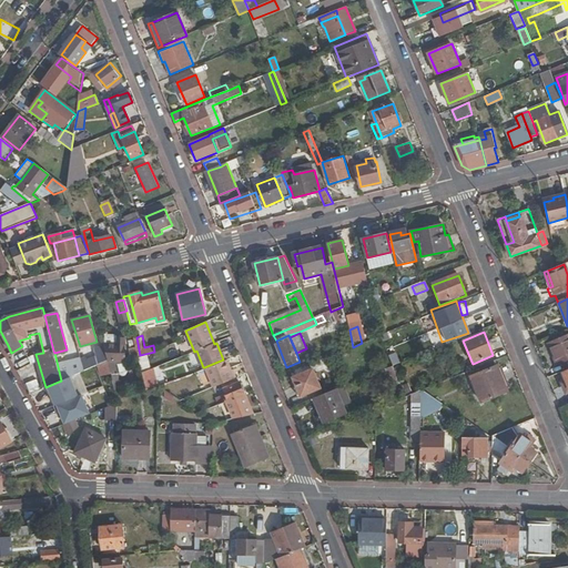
[(555,365),(567,359),(567,335),(547,345),(555,365)]
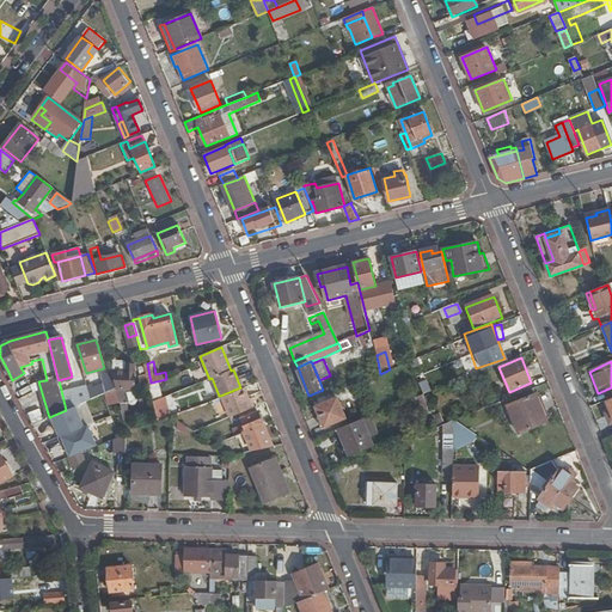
[(116,389),(123,389),(136,389),(134,363),(126,363),(126,372),(112,373),(112,374),(116,389)]
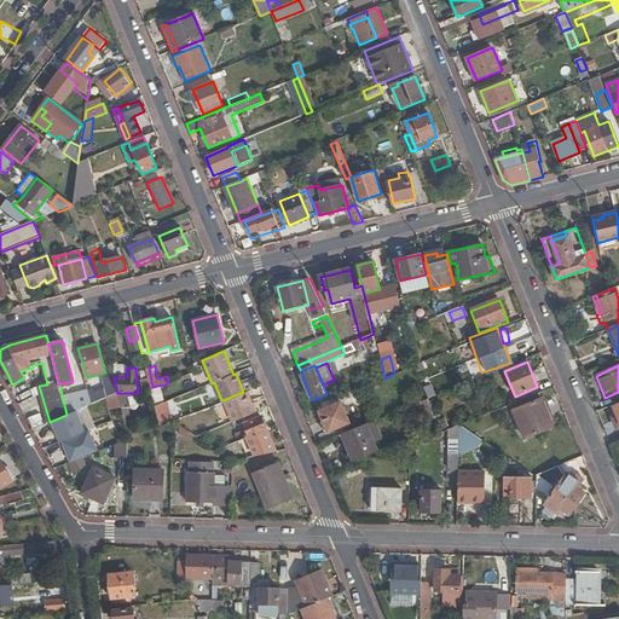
[(109,397),(117,393),(114,379),(105,381),(108,389),(109,397)]
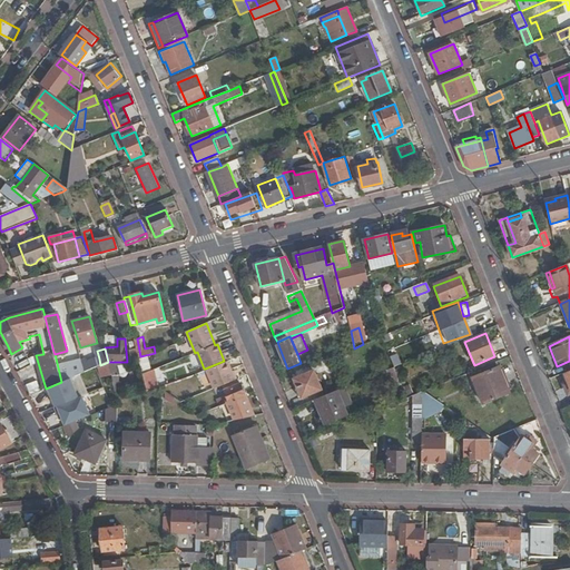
[(57,363),(61,382),(86,372),(84,364),(81,357),(57,363)]
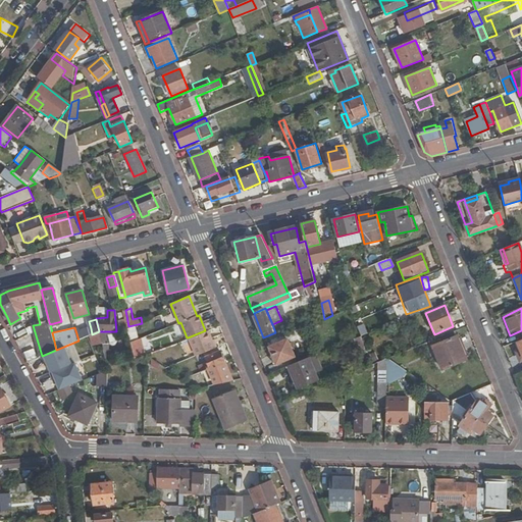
[(126,330),(135,360),(141,357),(134,327),(126,330)]
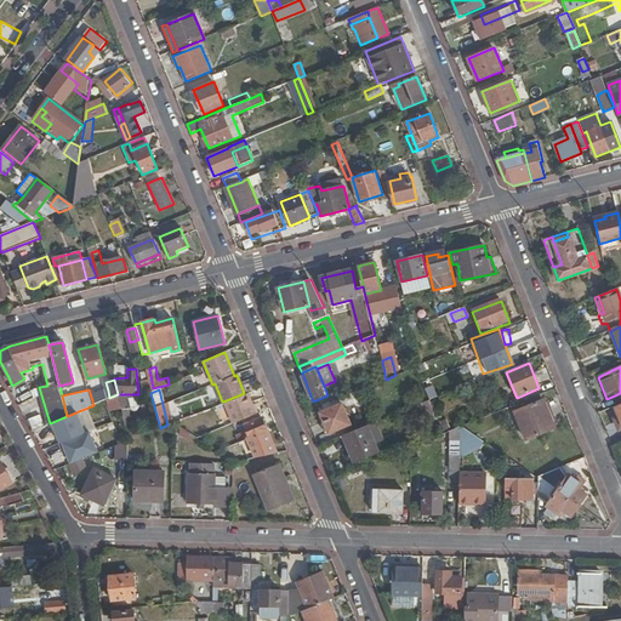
[(91,397),(93,405),(104,400),(109,398),(108,391),(91,397)]
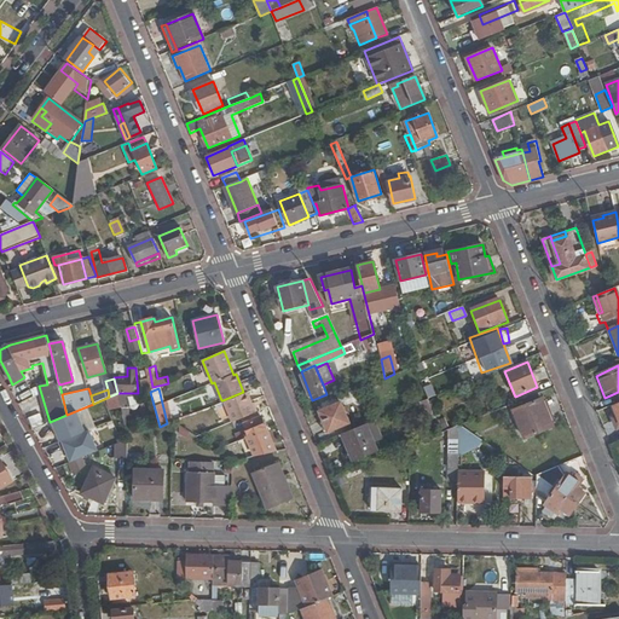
[(359,395),(357,389),(318,405),(320,411),(341,403),(359,395)]
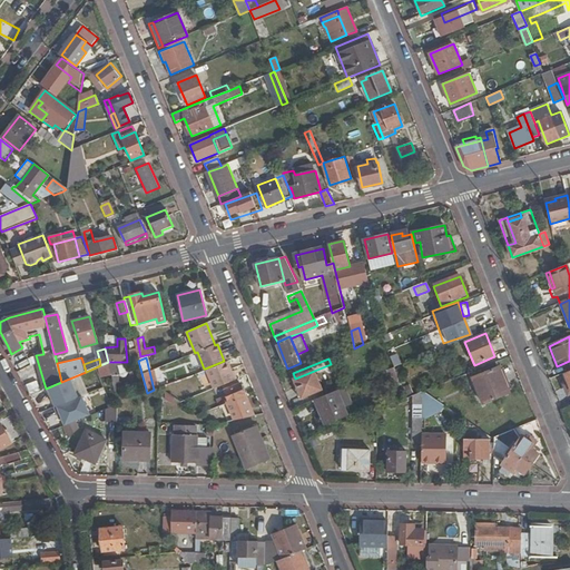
[(205,369),(214,389),(223,385),(235,381),(226,360),(224,361),(205,369)]
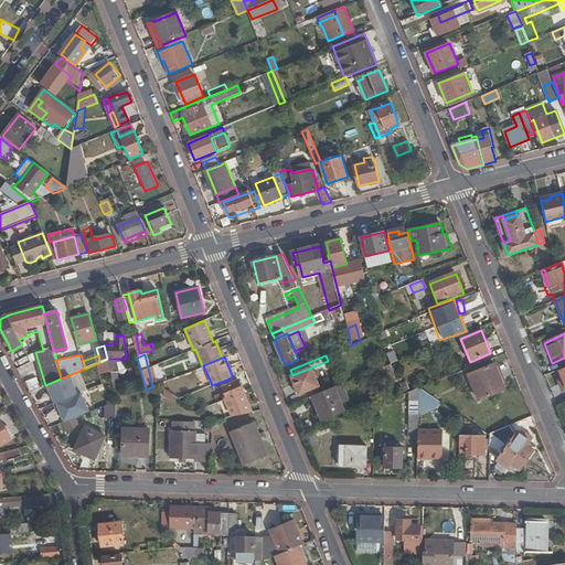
[(98,373),(110,370),(107,359),(99,362),(95,364),(98,373)]
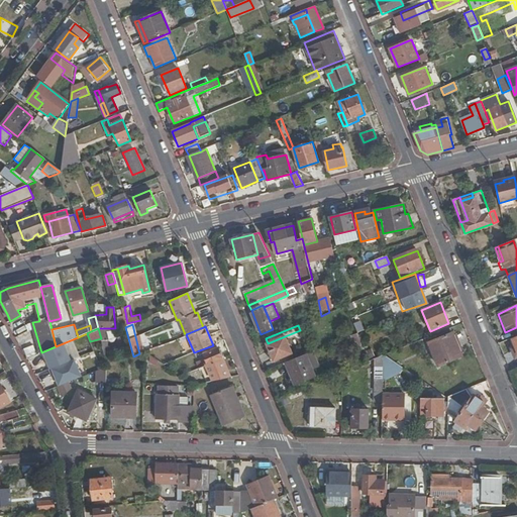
[(101,338),(102,342),(107,341),(104,328),(98,328),(101,338)]
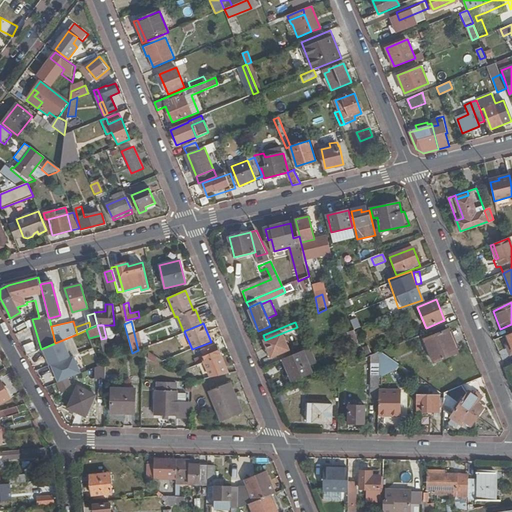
[(353,345),(359,342),(354,330),(348,333),(353,345)]
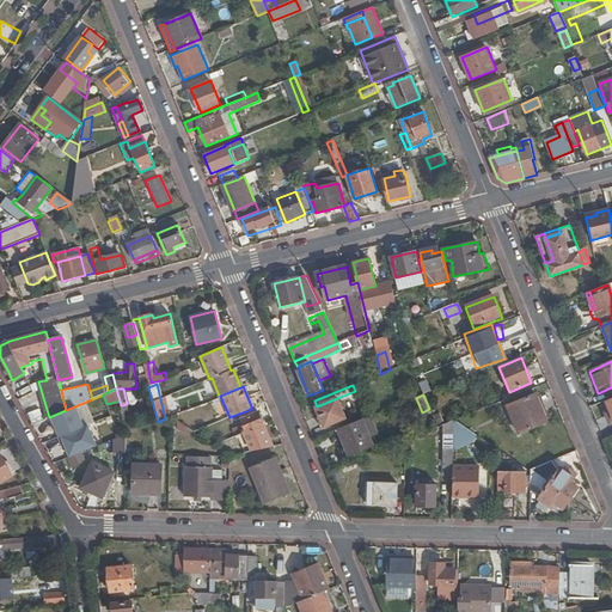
[(534,396),(507,407),(518,434),(545,423),(534,396)]
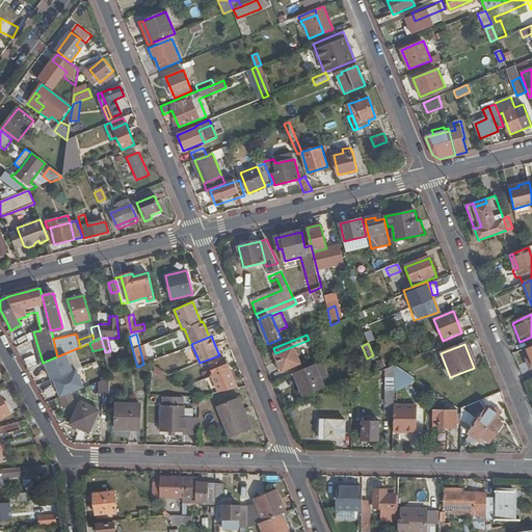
[(300,364),(293,346),(275,353),(274,354),(282,371),(300,364)]
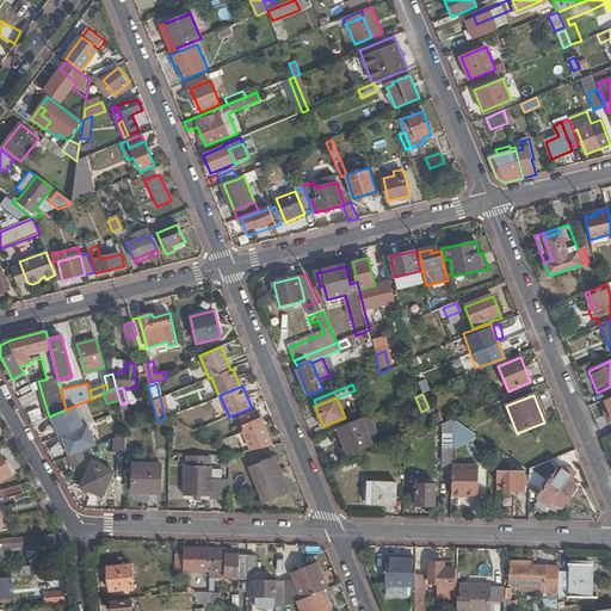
[(244,433),(250,448),(267,439),(261,425),(264,425),(255,406),(252,408),(239,413),(244,426),(234,430),(236,436),(244,433)]
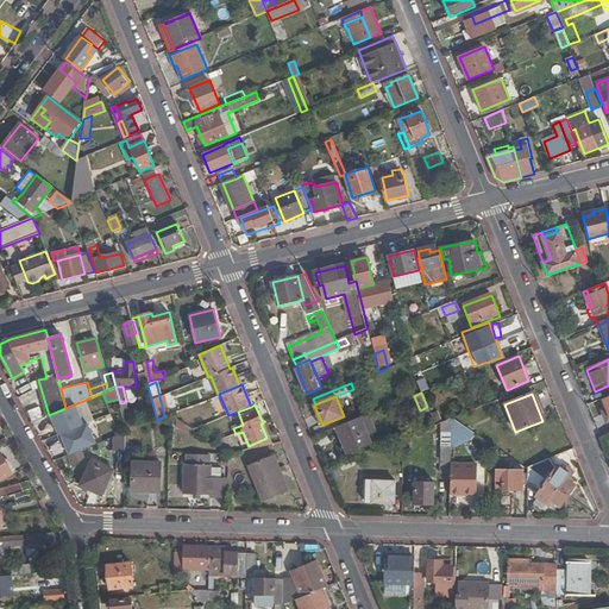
[(35,421),(46,416),(42,406),(30,410),(35,421)]
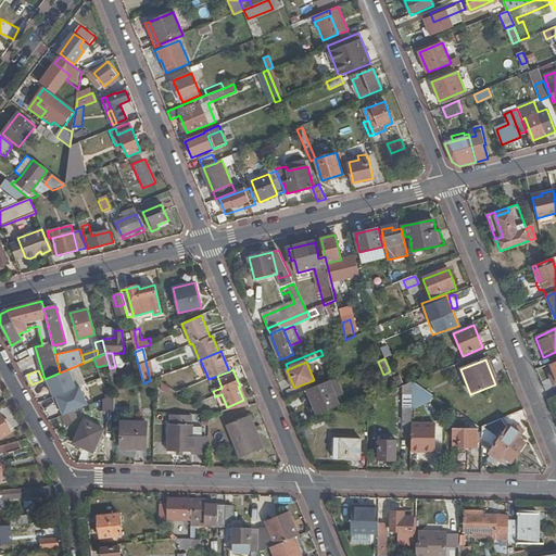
[(48,391),(51,390),(61,386),(58,380),(57,377),(45,383),(48,391)]
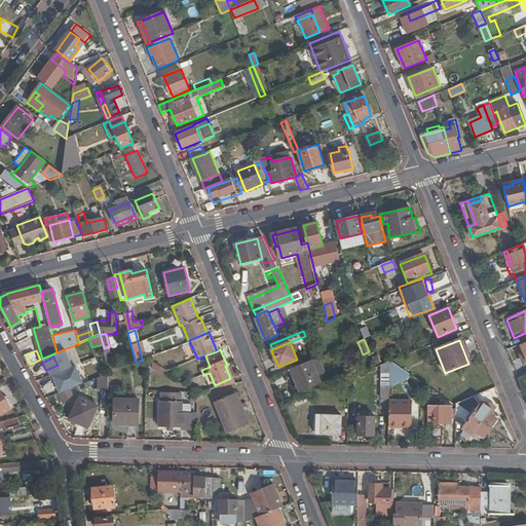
[(48,369),(59,395),(74,388),(70,378),(76,376),(73,370),(71,370),(69,364),(62,367),(58,359),(54,360),(58,365),(48,369)]
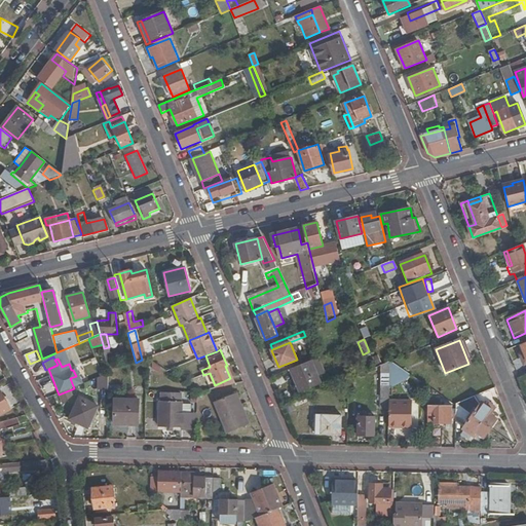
[(310,362),(290,370),(299,392),(320,384),(310,362)]
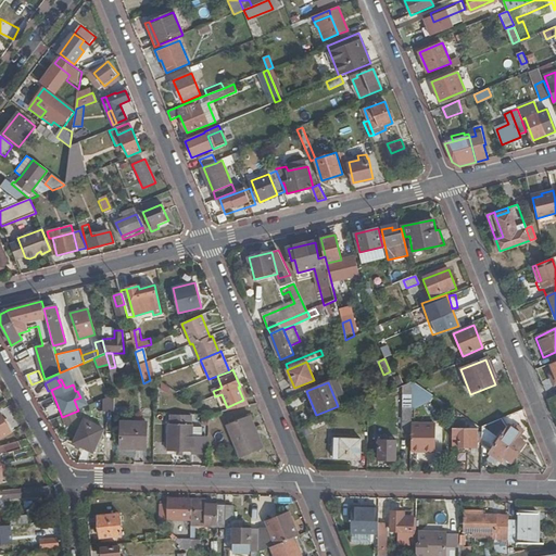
[(412,433),(412,425),(412,406),(413,391),(413,382),(404,386),(403,432),(412,433)]
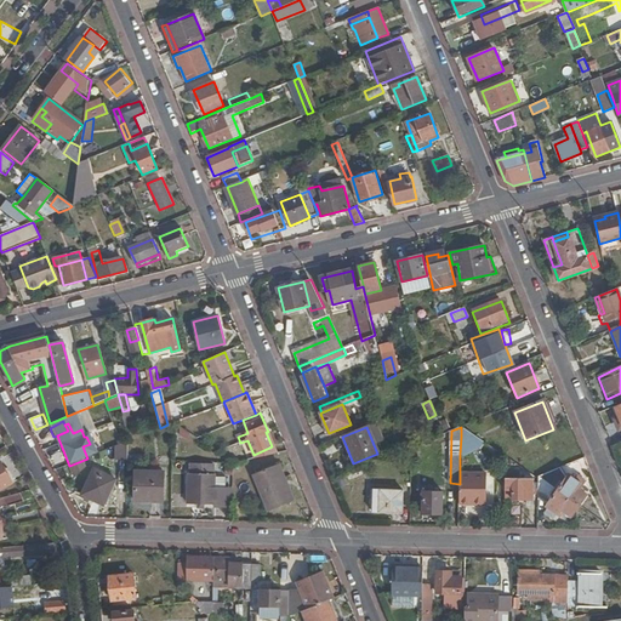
[(478,449),(482,442),(469,432),(462,427),(461,427),(461,437),(460,454),(468,455),(478,449)]
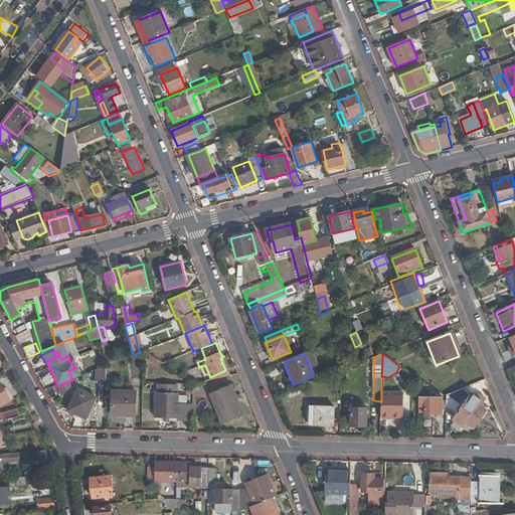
[(96,382),(106,382),(107,366),(96,370),(96,382)]
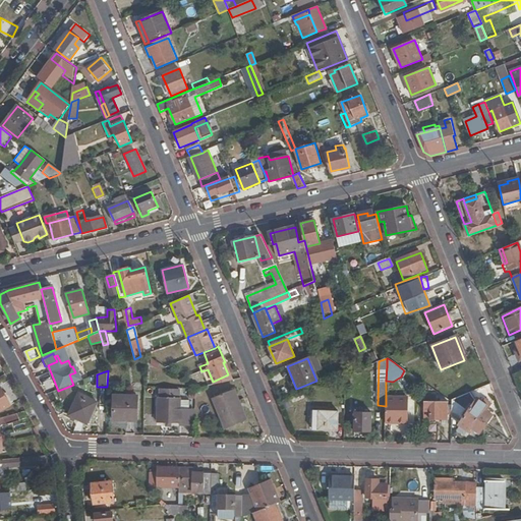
[(214,385),(231,381),(228,374),(213,382),(214,385)]
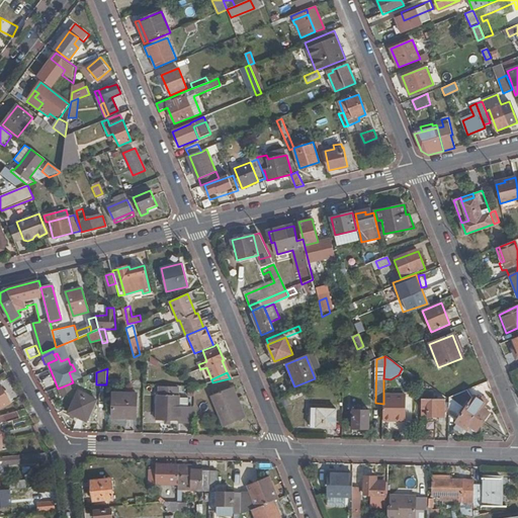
[(0,384),(0,410),(10,404),(0,384)]
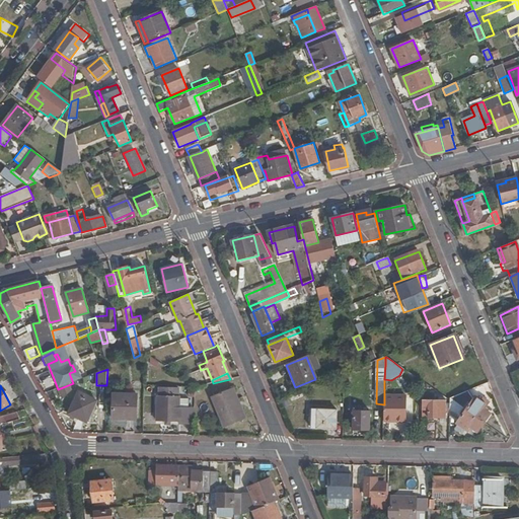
[(225,428),(248,419),(243,406),(241,408),(234,388),(212,396),(225,428)]
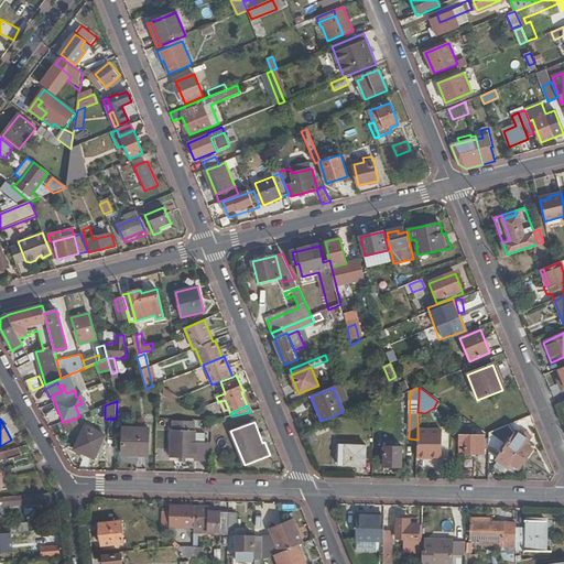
[(506,425),(488,433),(506,446),(516,433),(506,425)]
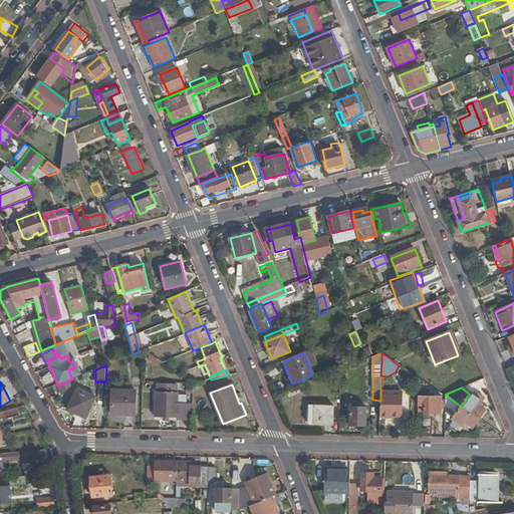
[(95,398),(77,389),(67,411),(85,420),(95,398)]
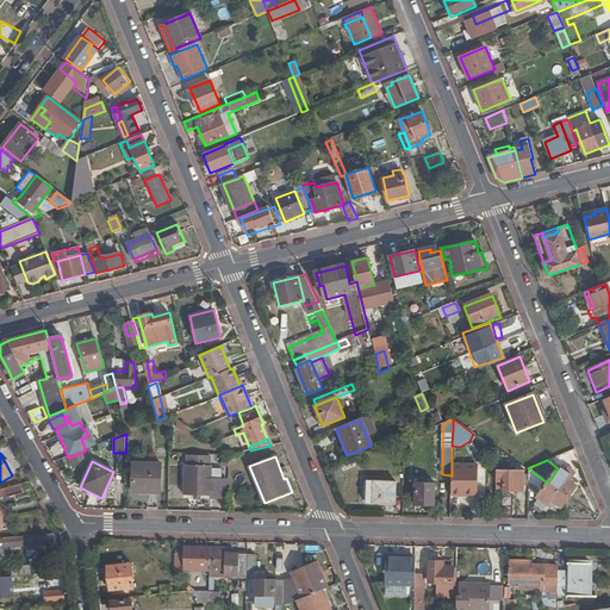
[(131,493),(142,495),(143,491),(160,491),(161,462),(134,461),(131,493)]
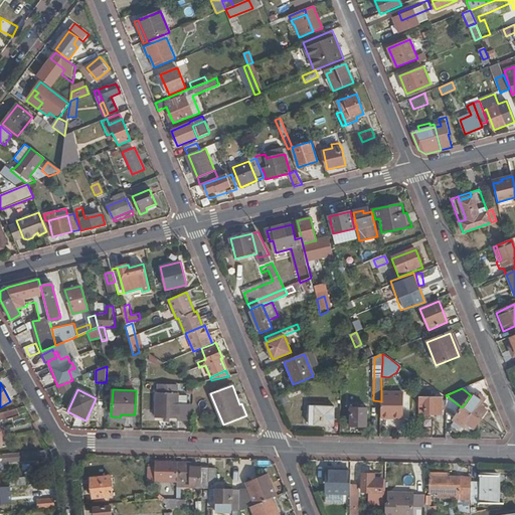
[(177,405),(178,396),(178,394),(172,394),(157,393),(155,393),(155,417),(177,418),(177,405)]
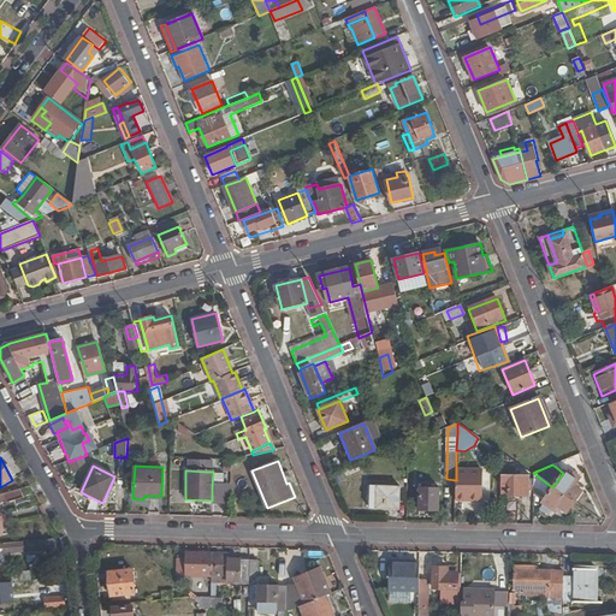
[(456,480),(455,498),(474,499),(481,499),(481,472),(468,472),(456,471),(456,480)]
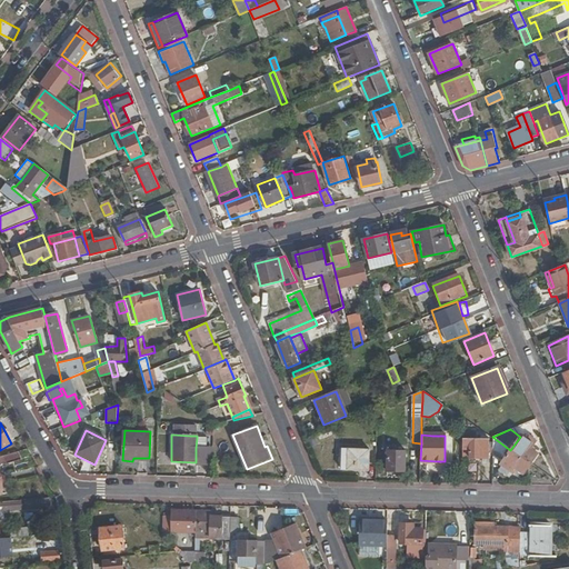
[(510,450),(530,463),(537,453),(530,448),(533,443),(521,435),(520,437),(510,450)]
